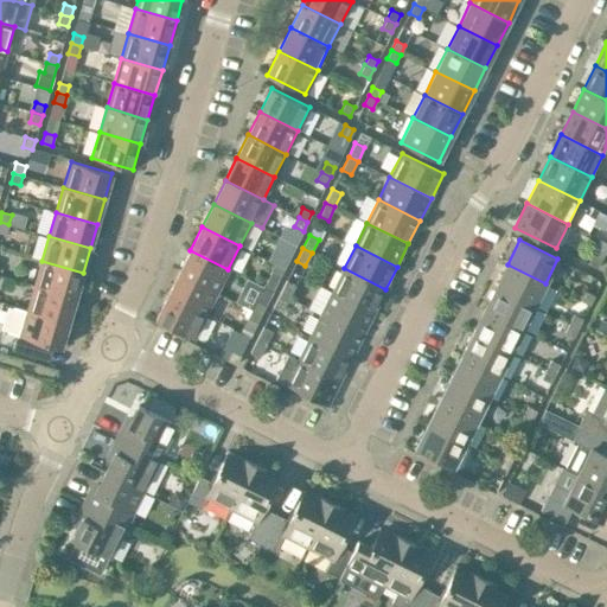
[(179,273),(217,292),(228,269),(190,250),(179,273)]
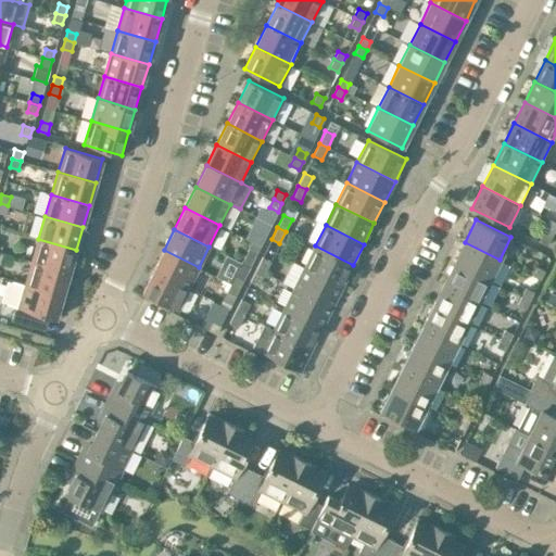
[(539,241),(547,245),(553,234),(545,229),(539,241)]
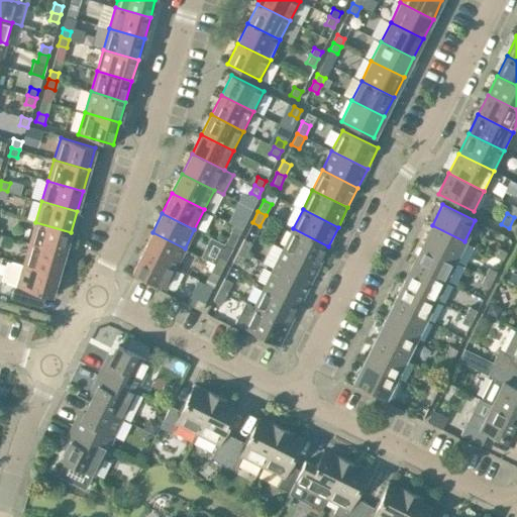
[(234,224),(242,228),(246,220),(238,217),(234,224)]
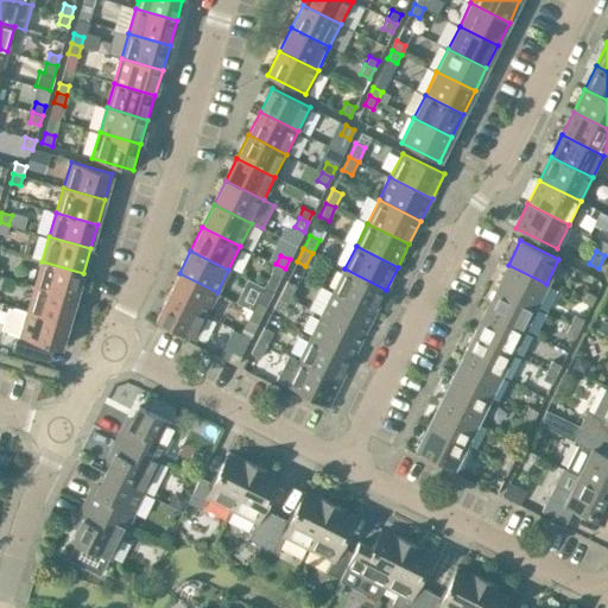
[(35,286),(76,298),(83,273),(42,261),(35,286)]
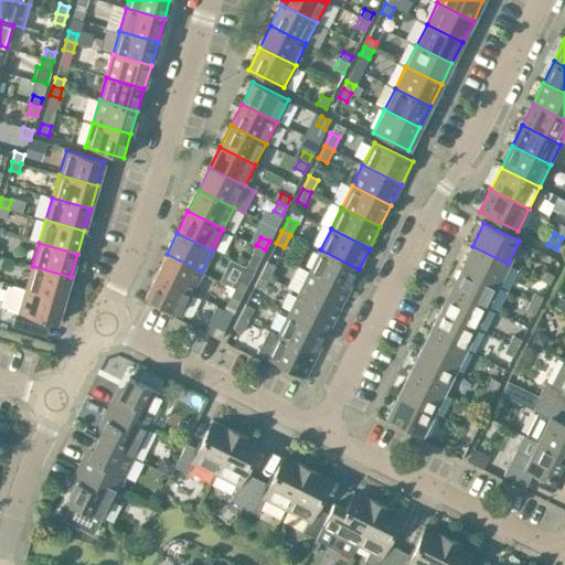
[(251,268),(254,270),(265,249),(256,245),(245,266),(251,268)]
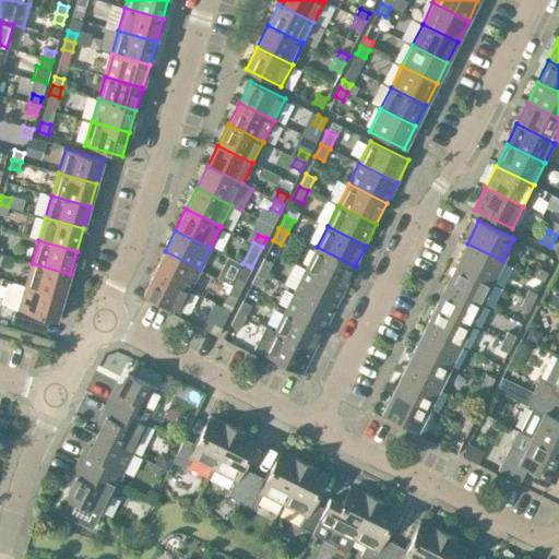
[(456,264),(491,282),(502,261),(467,244),(456,264)]
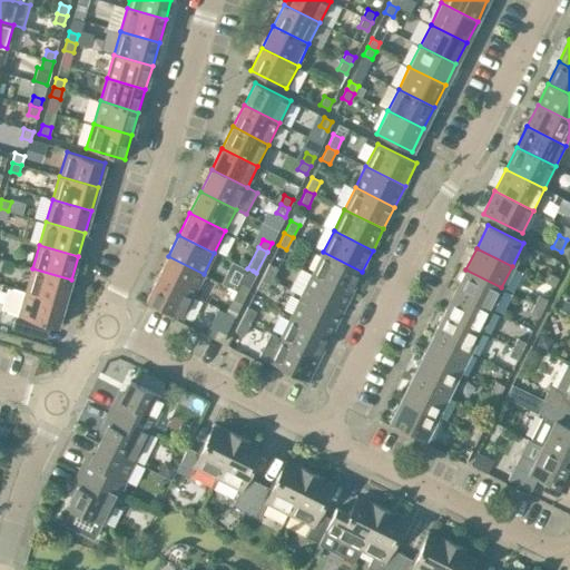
[(312,274),(351,293),(362,272),(323,252),(312,274)]
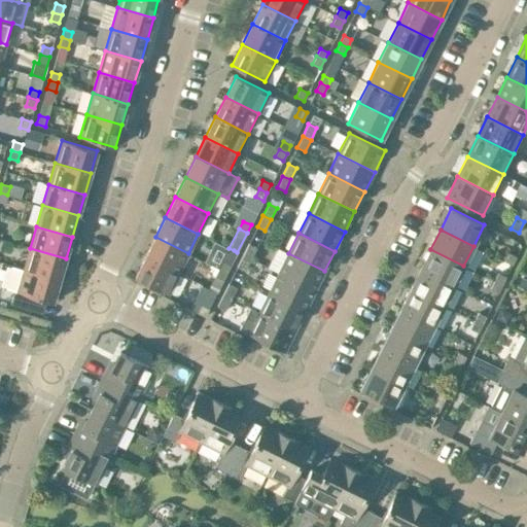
[(145,256),(178,273),(188,253),(155,237),(145,256)]
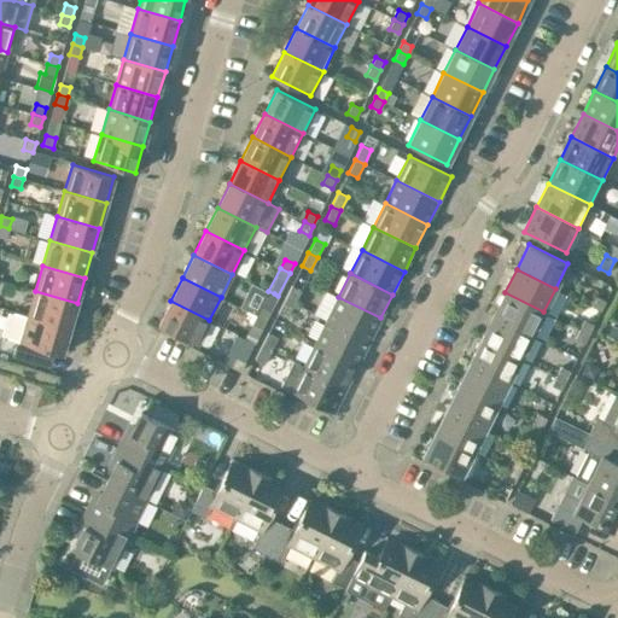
[(285,299),(295,304),(301,290),(292,285),(285,299)]
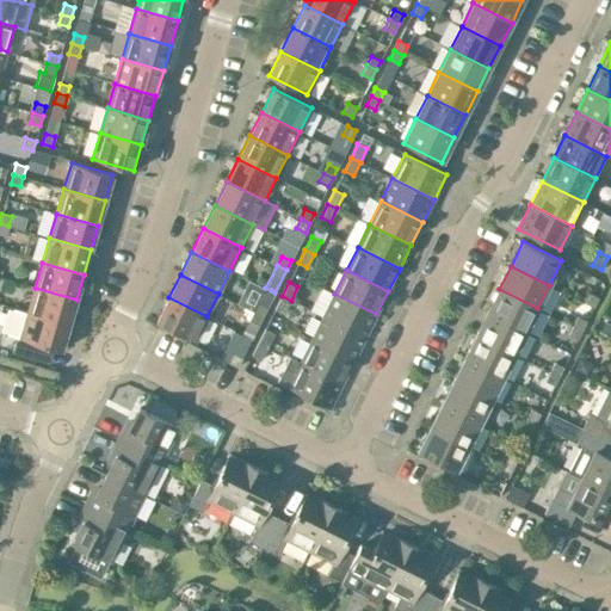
[(28,312),(69,325),(76,300),(35,288),(28,312)]
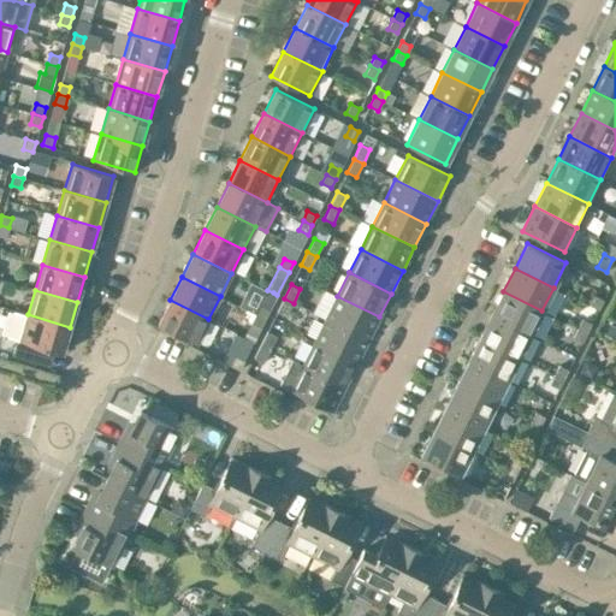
[(261,304),(270,309),(277,295),(273,292),(267,290),(261,304)]
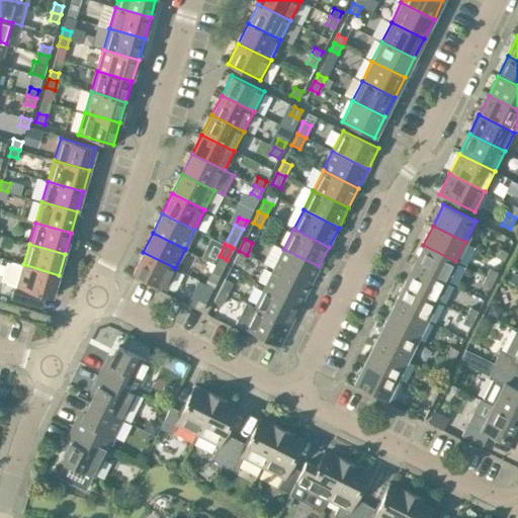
[(413,264),(445,280),(455,261),(423,245),(413,264)]
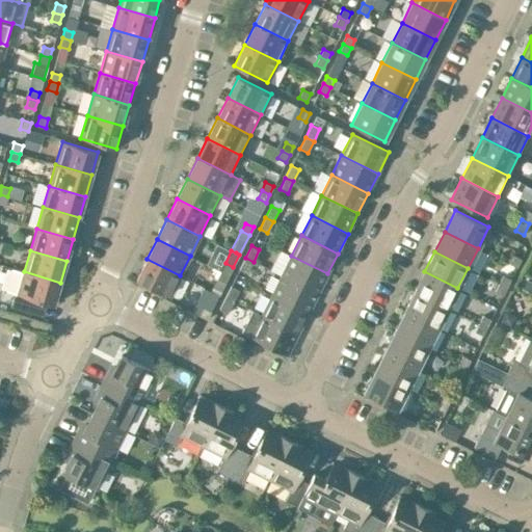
[(282,275),(318,293),(327,273),(291,256),(282,275)]
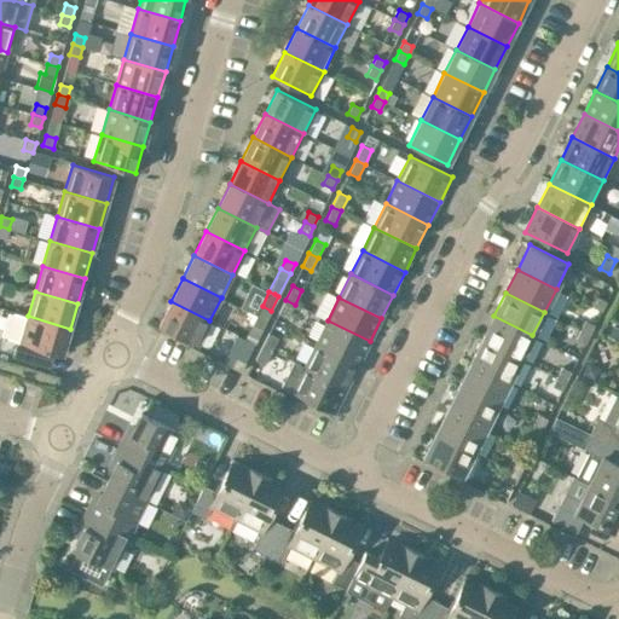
[(593,306),(601,311),(606,302),(597,298),(593,306)]
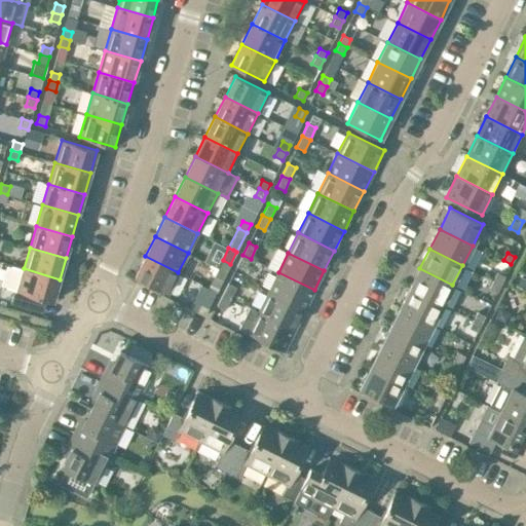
[(236,266),(245,270),(251,259),(242,255),(236,266)]
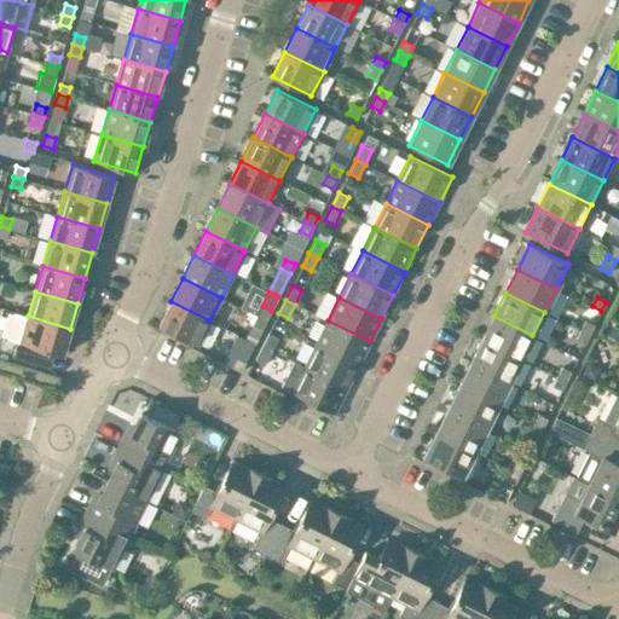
[(158,325),(197,346),(209,320),(171,301),(158,325)]
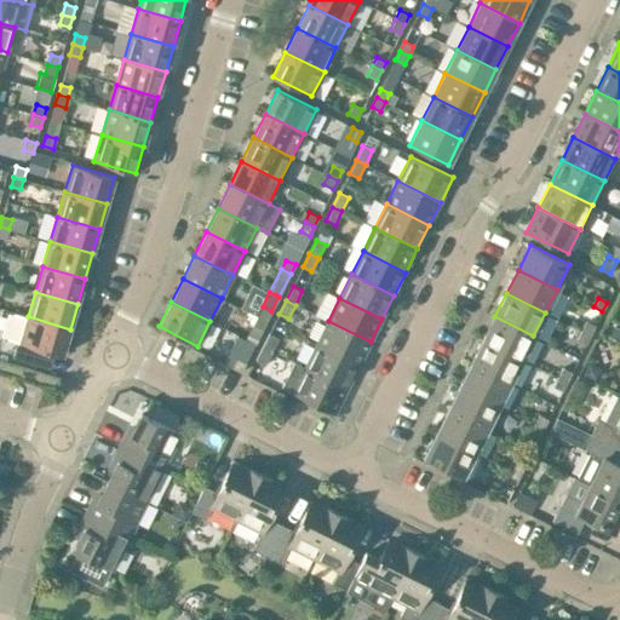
[(258,316),(267,321),(271,311),(263,306),(258,316)]
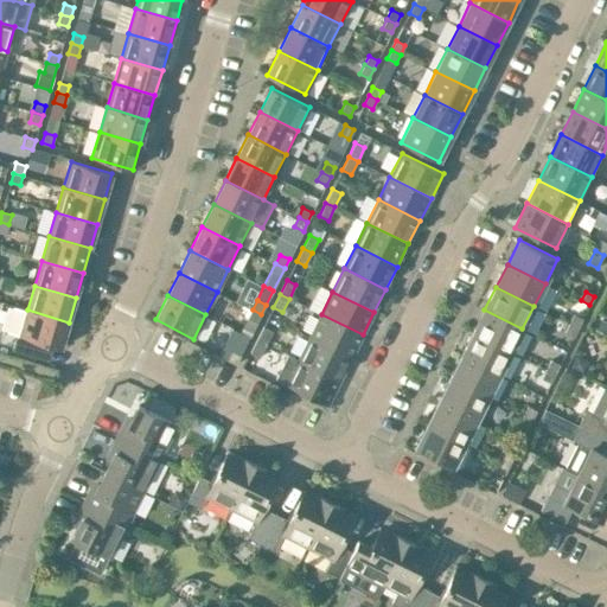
[(14,306),(6,332),(17,334),(12,350),(34,356),(45,359),(50,345),(61,347),(69,323),(27,310),(14,306)]
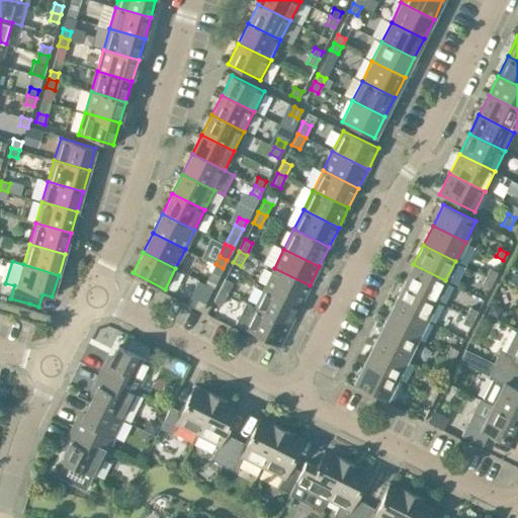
[(211,272),(220,275),(223,268),(216,264),(211,272)]
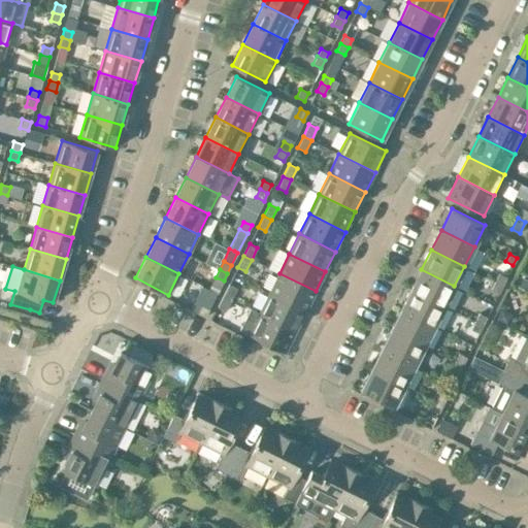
[(411,290),(444,306),(454,286),(421,269),(411,290)]
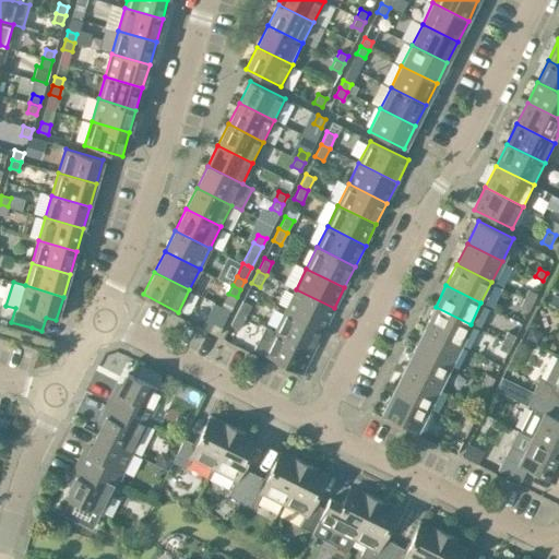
[(285,310),(323,330),(334,308),(296,289),(285,310)]
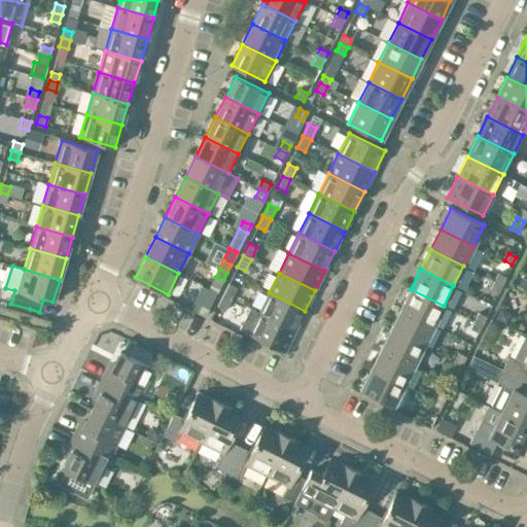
[(494,281),(502,285),(505,277),(498,273),(494,281)]
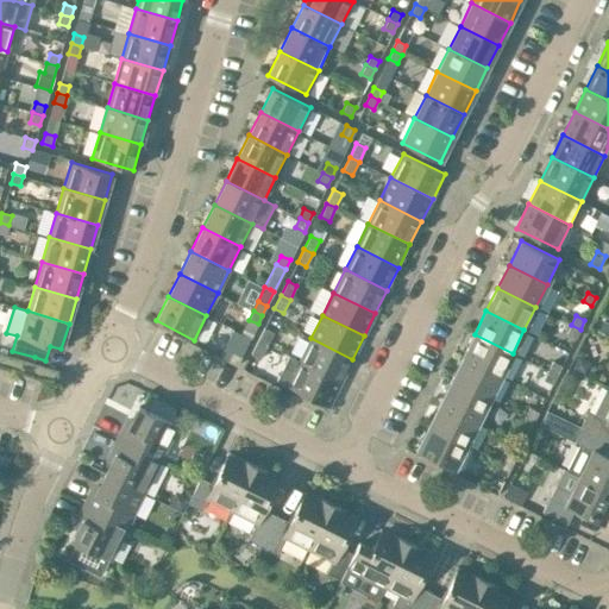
[(566,334),(576,339),(581,330),(571,325),(566,334)]
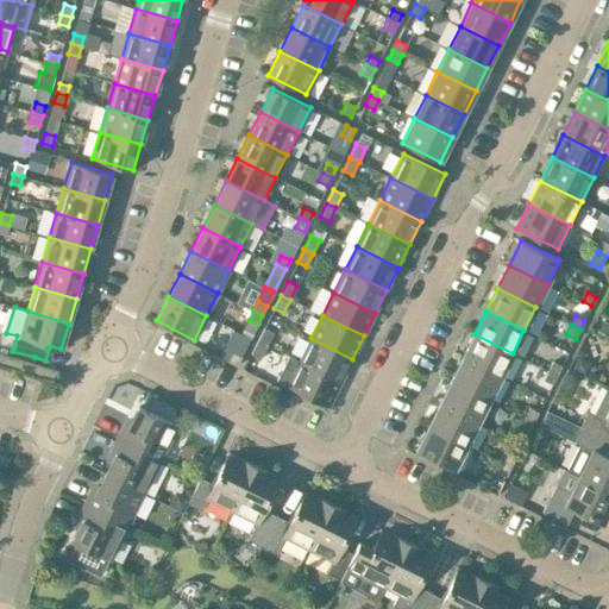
[(257,341),(267,346),(274,332),(264,327),(257,341)]
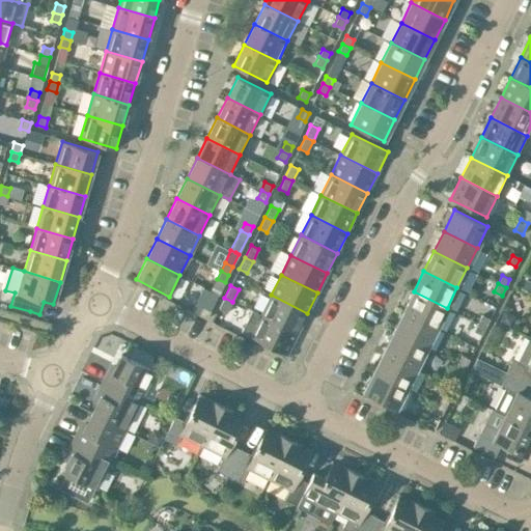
[(403,311),(437,328),(447,308),(414,291),(403,311)]
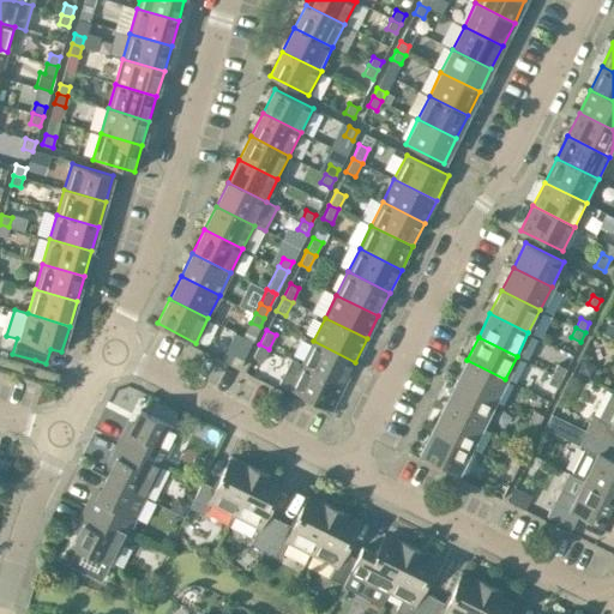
[(301,365),(343,385),(355,362),(313,341),(301,365)]
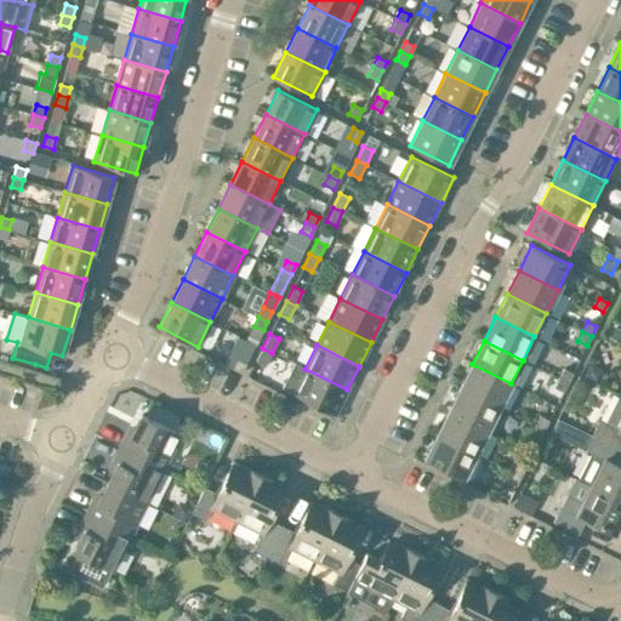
[(256,362),(266,366),(272,353),(262,348),(256,362)]
